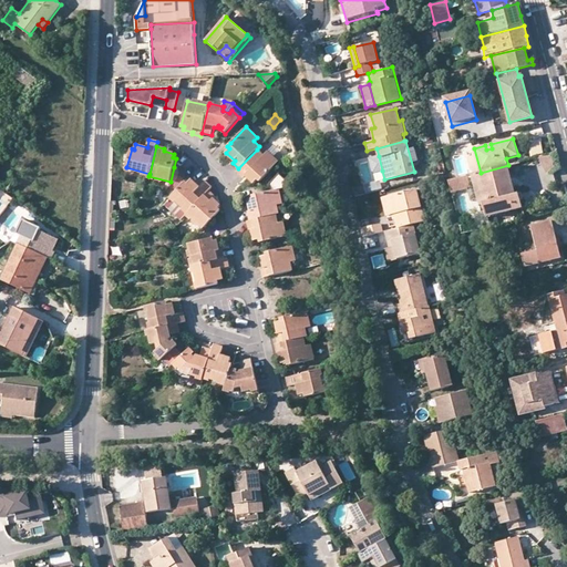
[(238,168),(236,171),(243,177),(246,174),(255,183),(258,179),(260,182),(278,162),(268,151),(264,155),(257,150),(238,168)]
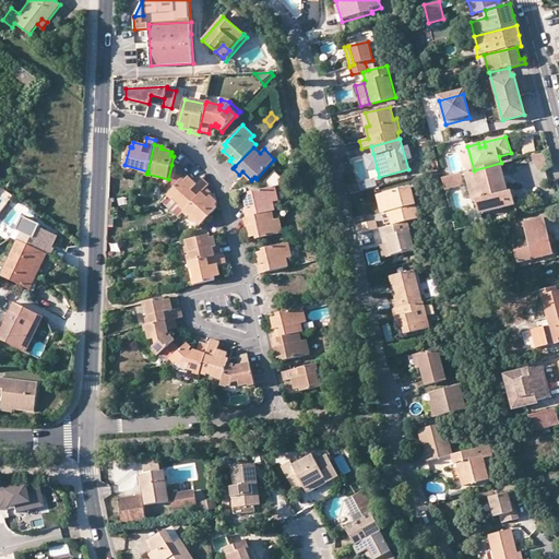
[(547,164),(544,152),(531,155),(540,168),(547,164)]
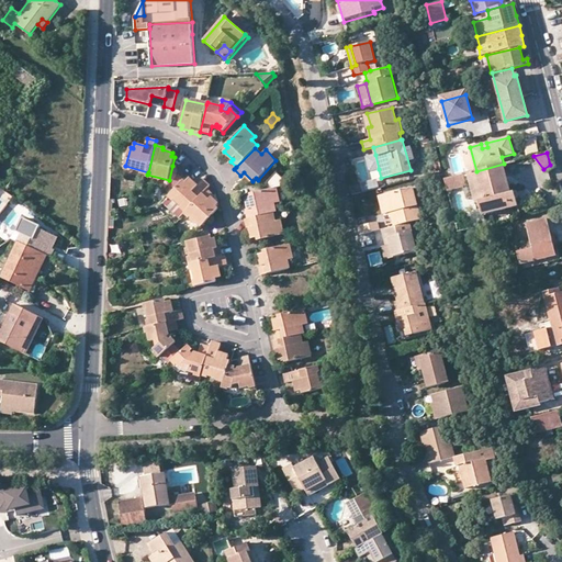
[(379,169),(375,155),(366,157),(369,169),(372,171),(379,169)]
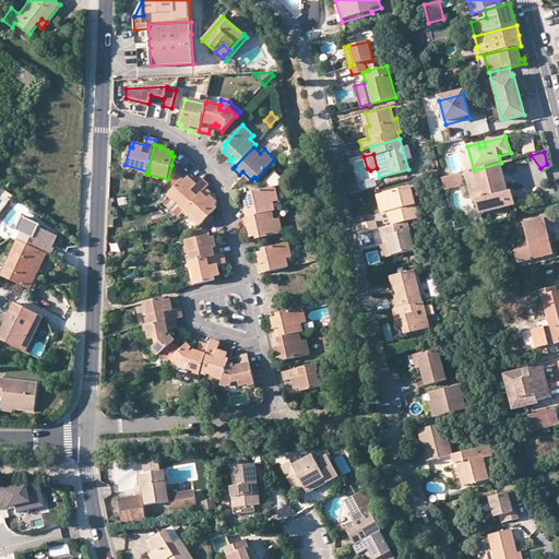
[(474,170),(467,171),(471,181),(479,214),(515,204),(512,191),(509,191),(501,163),(474,170)]
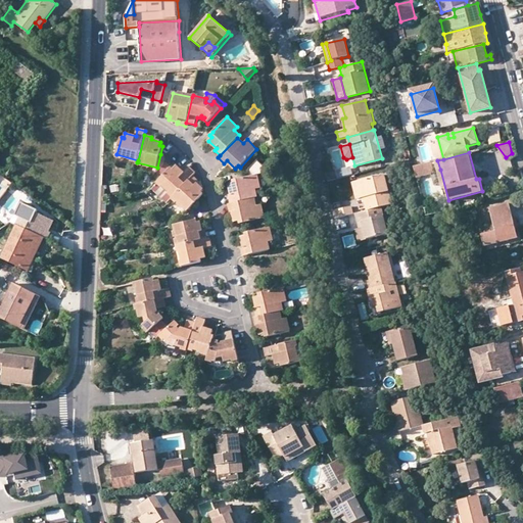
[(431,172),(440,170),(437,160),(414,167),(417,178),(432,174),(431,172)]
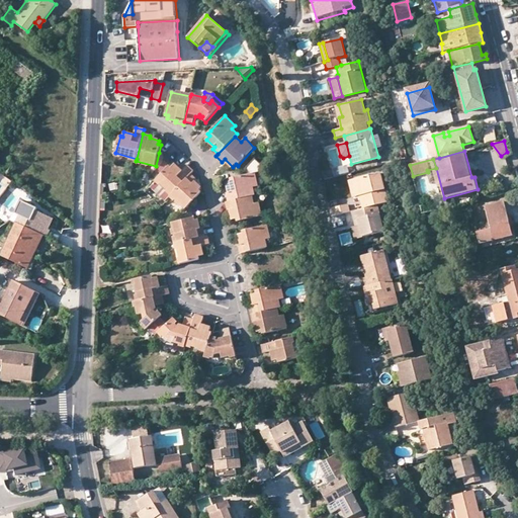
[(172,168),(170,165),(156,179),(172,194),(191,173),(193,171),(187,165),(183,171),(175,164),(172,168)]
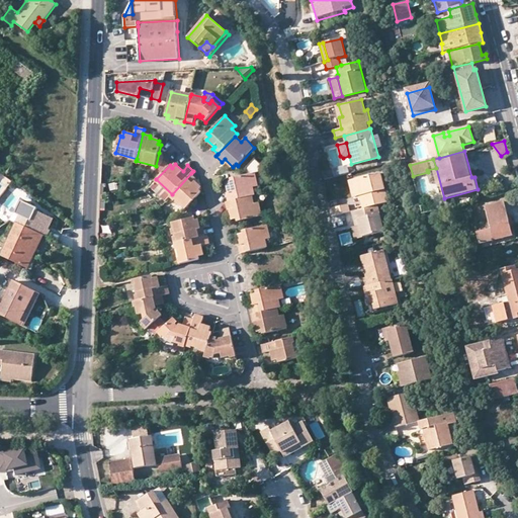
[(240,176),(231,178),(231,181),(227,182),(229,193),(227,193),(228,201),(252,196),(268,192),(263,171),(240,176)]
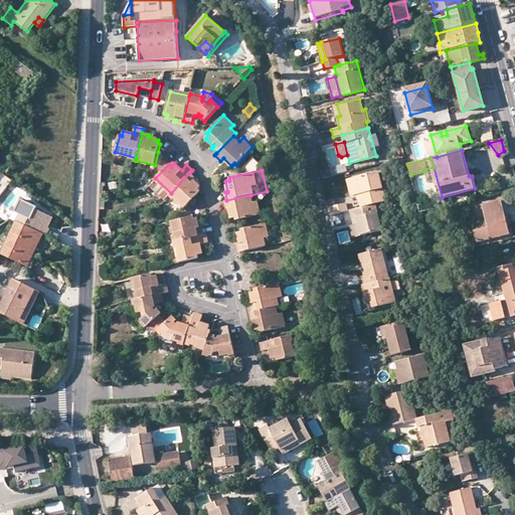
[(171,193),(170,194),(185,207),(200,191),(198,188),(200,186),(194,180),(196,178),(190,172),(171,193)]
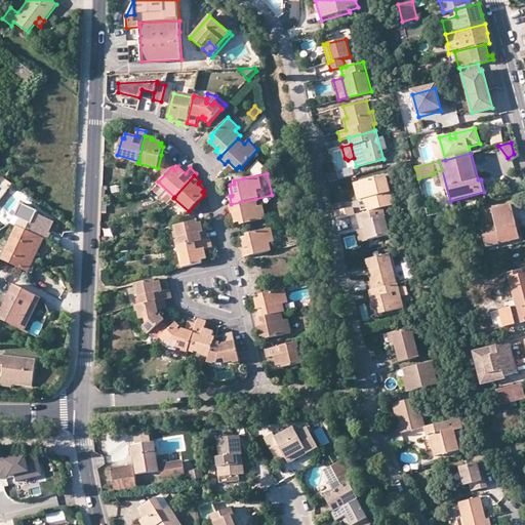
[(361,182),(365,199),(365,198),(369,211),(382,207),(393,204),(386,175),(361,182)]
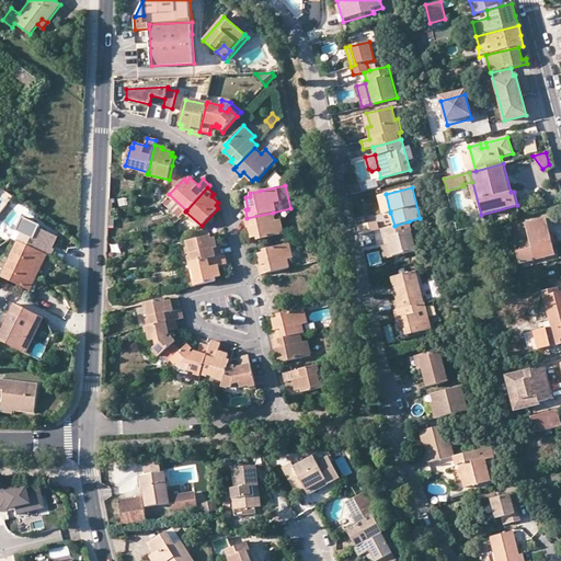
[(382,214),(390,213),(386,194),(378,196),(382,214)]
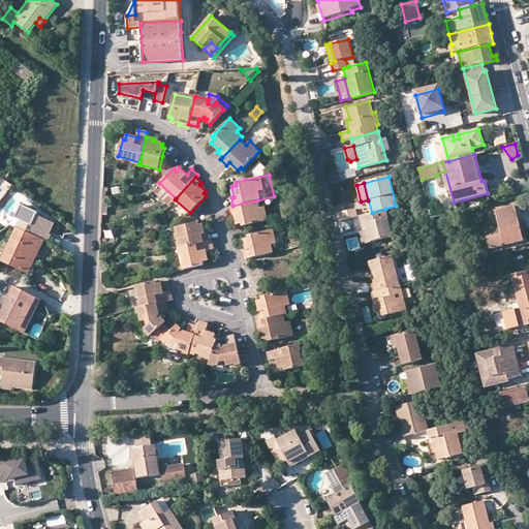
[(232,206),(230,207),(231,215),(235,214),(237,224),(243,223),(243,226),(246,225),(268,220),(265,207),(259,208),(257,200),(232,206)]
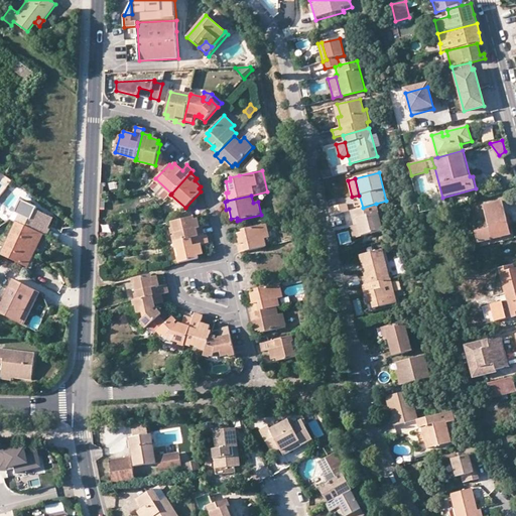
[(21,217),(17,224),(43,237),(47,238),(50,231),(48,230),(46,229),(48,226),(49,227),(53,219),(36,212),(37,210),(22,202),(16,215),(21,217)]
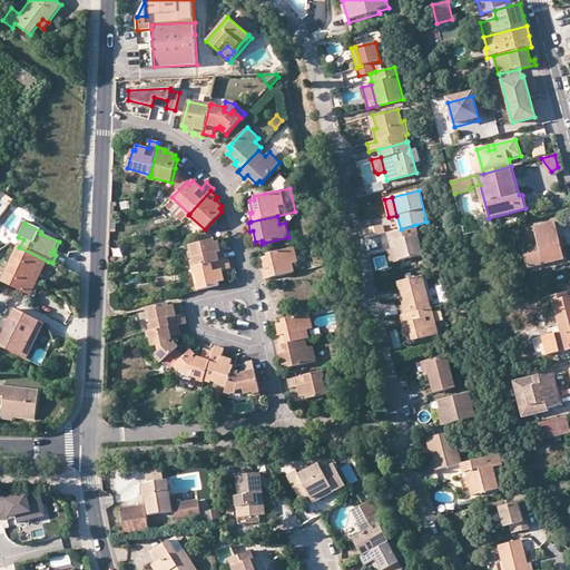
[(556,223),(534,227),(540,252),(527,255),(530,267),(566,258),(556,223)]
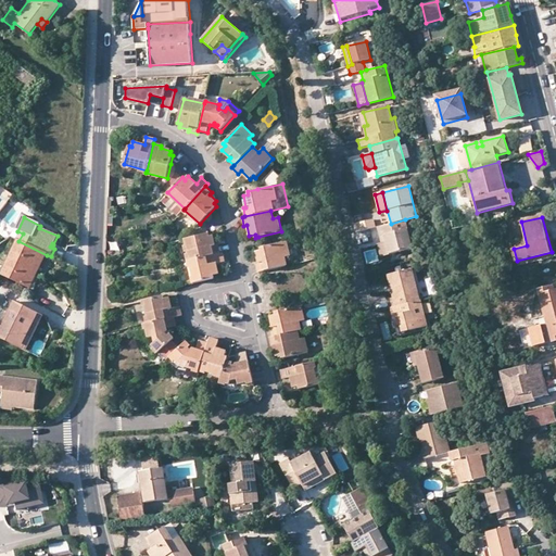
[(371,219),(354,224),(356,232),(374,228),(371,219)]
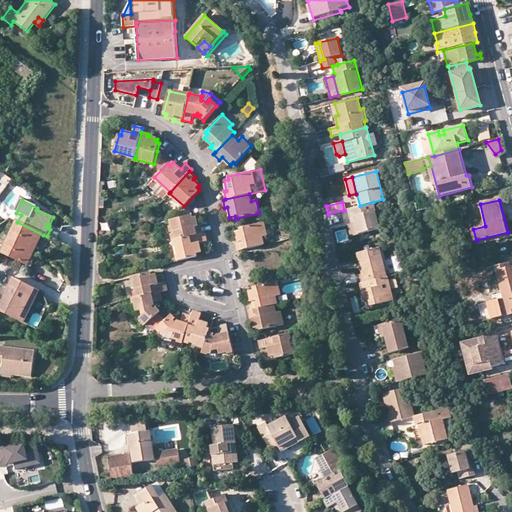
[(354,216),(359,234),(380,228),(373,202),(360,206),(348,209),(350,217),(354,216)]
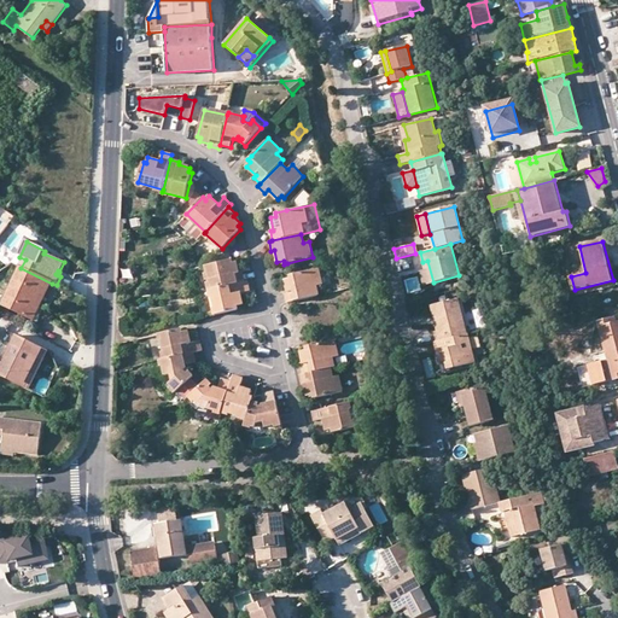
[(525,250),(513,252),(516,261),(528,258),(525,250)]
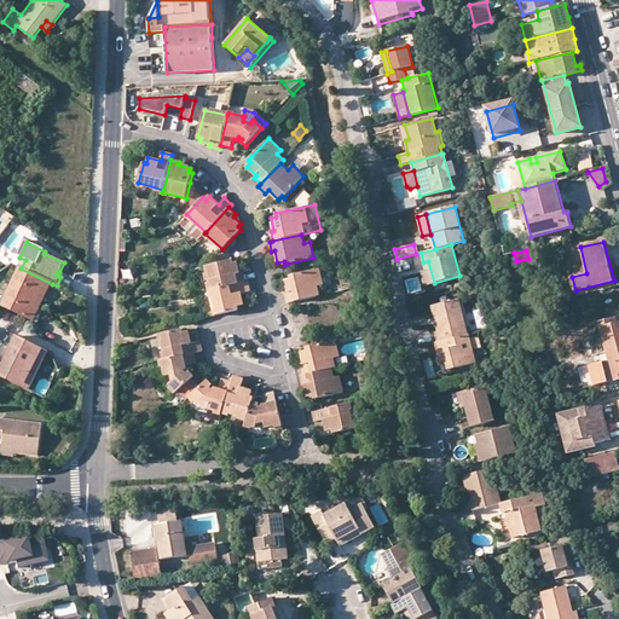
[(232,260),(207,266),(212,289),(244,282),(243,273),(239,273),(237,262),(233,264),(232,260)]
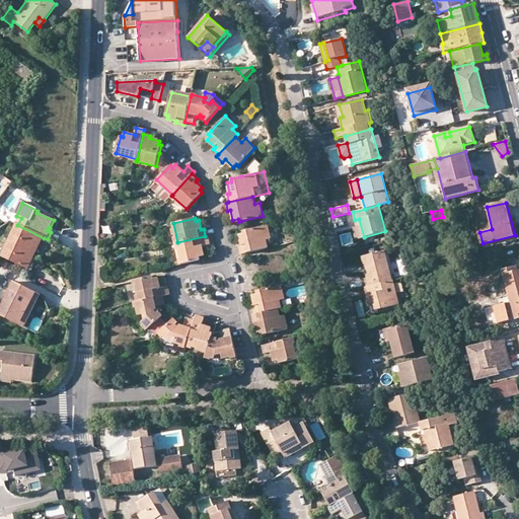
[(356,239),(364,237),(359,219),(355,220),(357,227),(353,228),(356,239)]
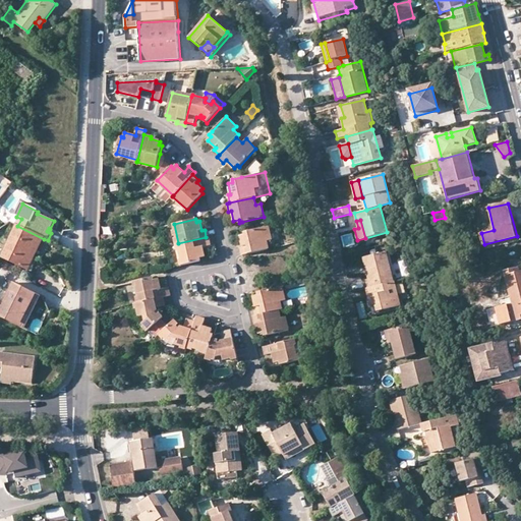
[(33,263),(44,239),(17,226),(2,258),(33,273),(36,265),(33,263)]
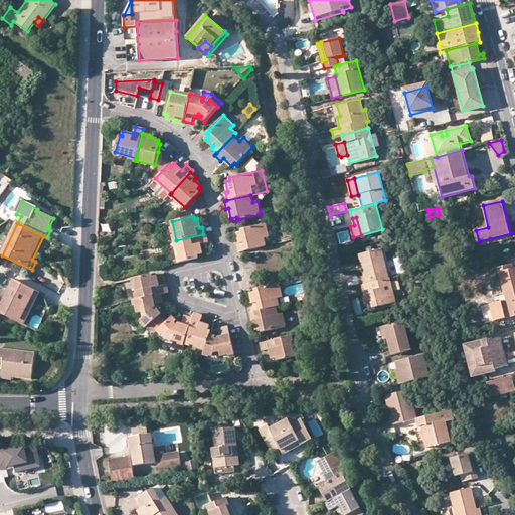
[(266,223),(241,229),(241,231),(237,232),(239,243),(237,243),(239,252),(267,245),(265,237),(269,237),(266,223)]
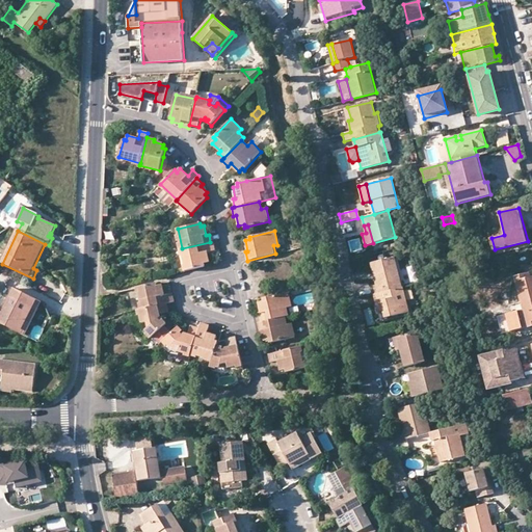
[(182,248),(182,249),(186,271),(206,266),(205,263),(210,262),(208,251),(215,250),(213,241),(210,242),(182,248)]
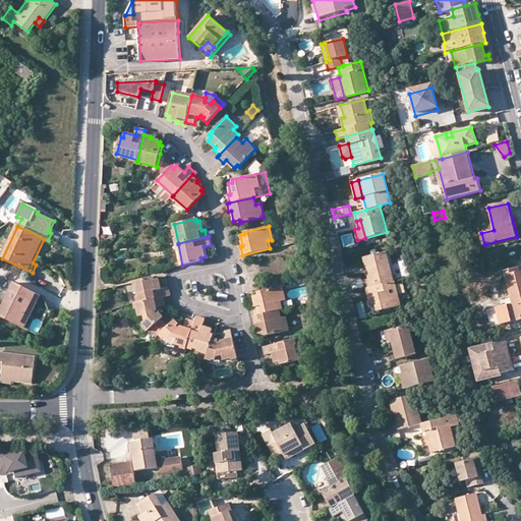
[(36,265),(48,240),(44,239),(33,263),(36,265)]
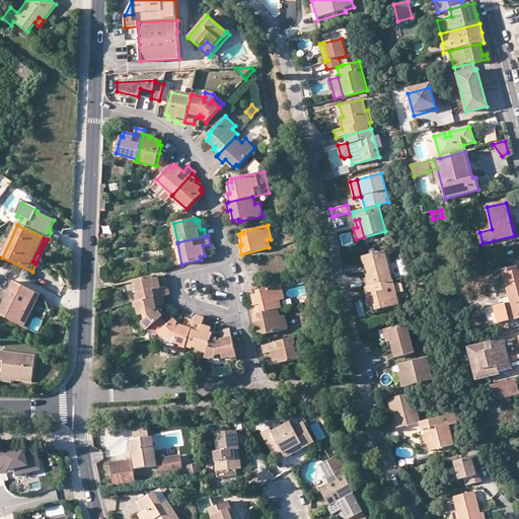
[(365,279),(367,286),(393,280),(385,251),(363,257),(368,278),(365,279)]
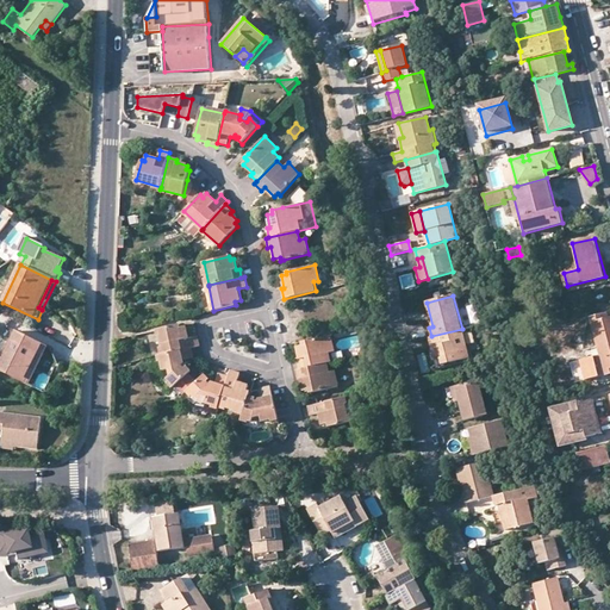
[(608,313),(590,318),(597,347),(609,342),(609,317),(609,318),(608,313)]
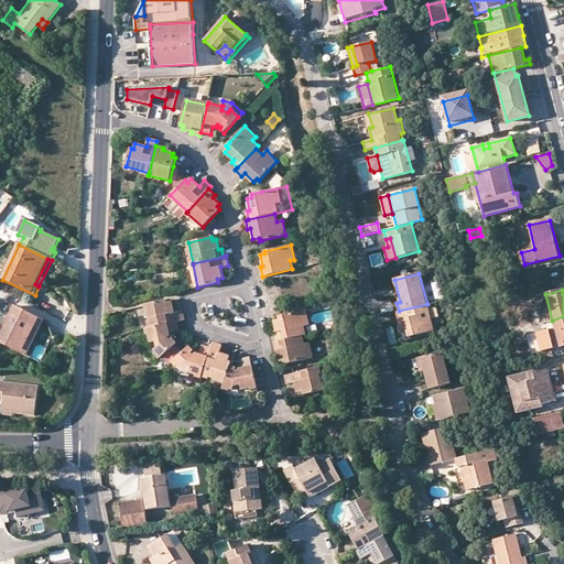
[(165,300),(147,304),(151,327),(176,322),(184,320),(183,315),(182,311),(174,312),(172,302),(165,303),(165,300)]
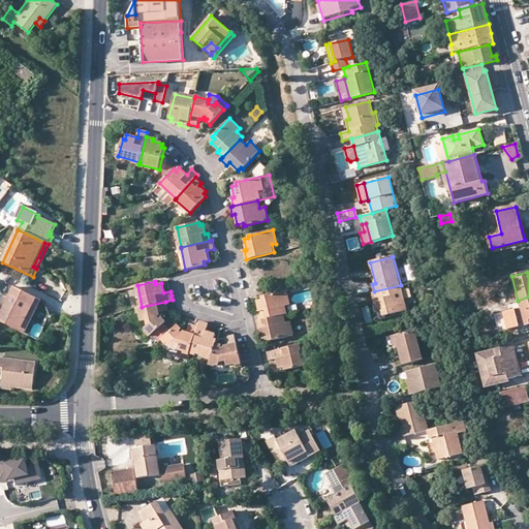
[(381,306),(381,309),(383,316),(407,310),(401,285),(374,291),(372,292),(376,308),(381,306)]
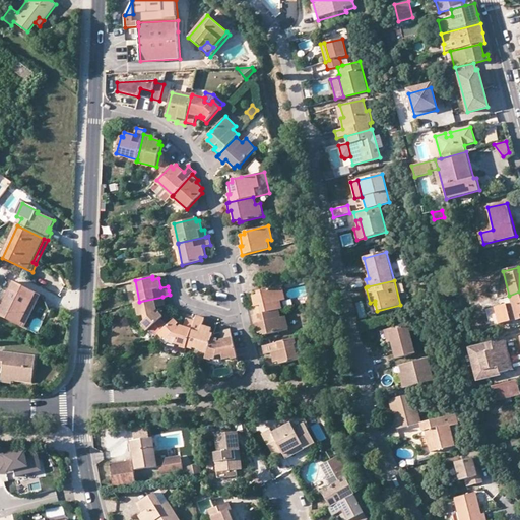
[(33,302),(36,304),(41,296),(14,282),(0,310),(0,314),(20,325),(33,302)]
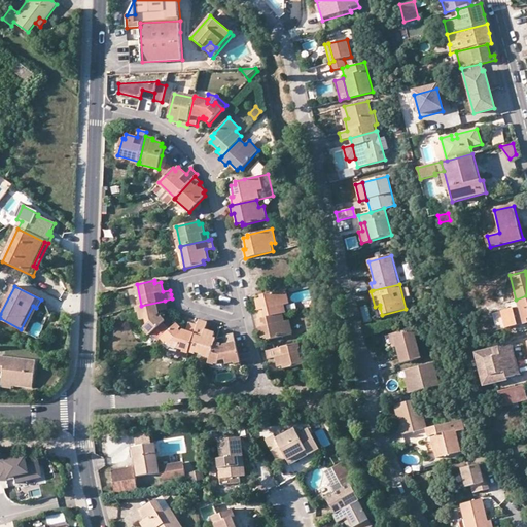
[(405,299),(411,296),(408,287),(400,290),(405,299)]
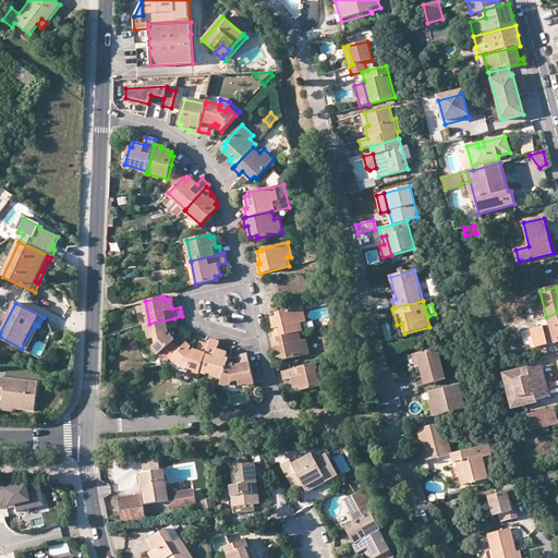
[(302,306),(276,313),(276,316),(271,317),(274,328),(271,328),(274,337),(299,331),(303,330),(301,323),(305,322),(302,306)]
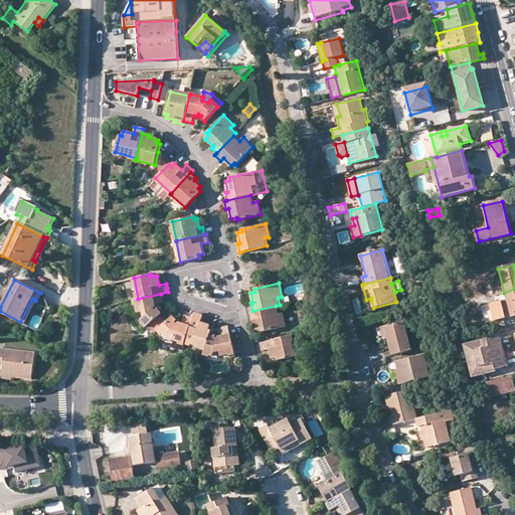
[(514,289),(504,293),(511,317),(514,315),(514,289)]
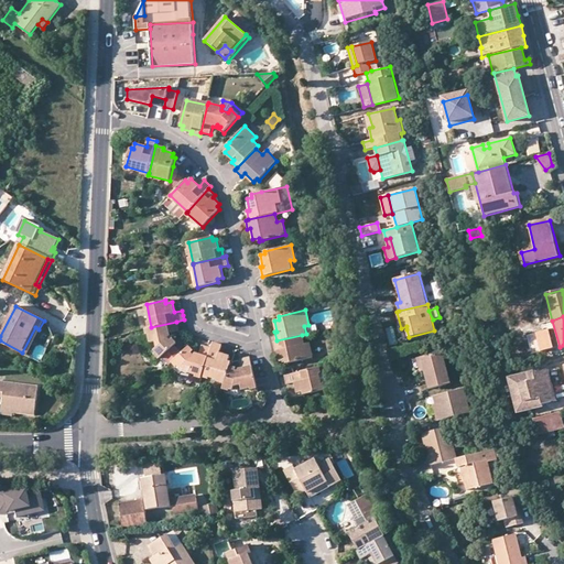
[(151,327),(148,327),(151,343),(156,342),(158,348),(154,350),(161,358),(175,345),(176,344),(172,339),(170,342),(169,338),(171,336),(170,332),(179,331),(176,322),(151,327)]
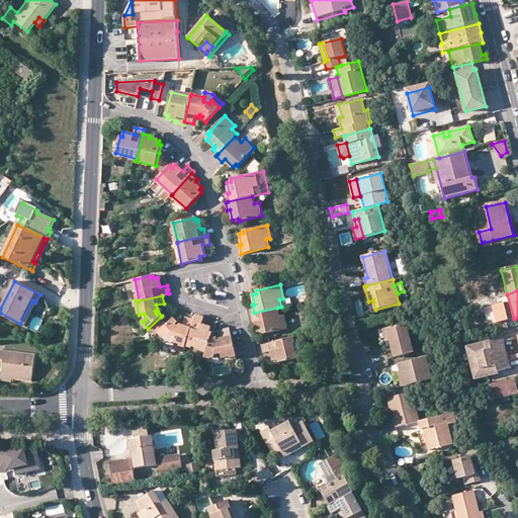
[(24,326),(35,303),(32,300),(20,324),(24,326)]
